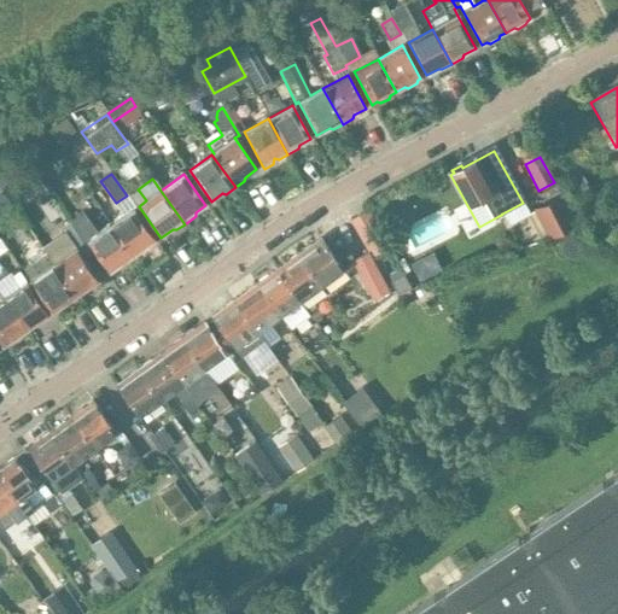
[(534,214),(548,239),(548,240),(575,226),(561,199),(534,214)]
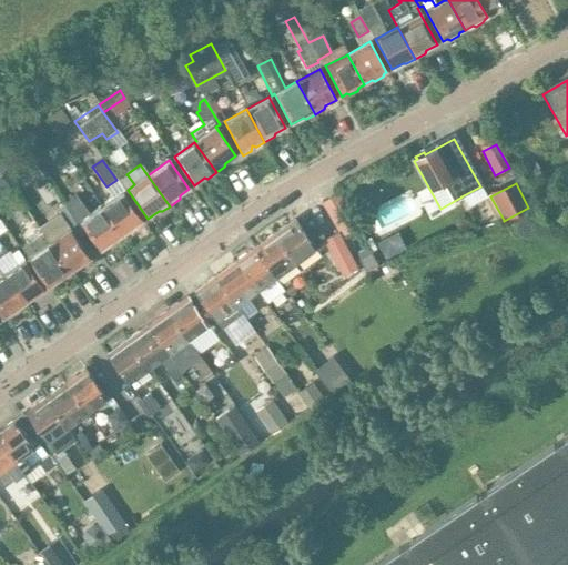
[(122,193),(102,208),(123,239),(133,232),(133,229),(142,222),(122,193)]
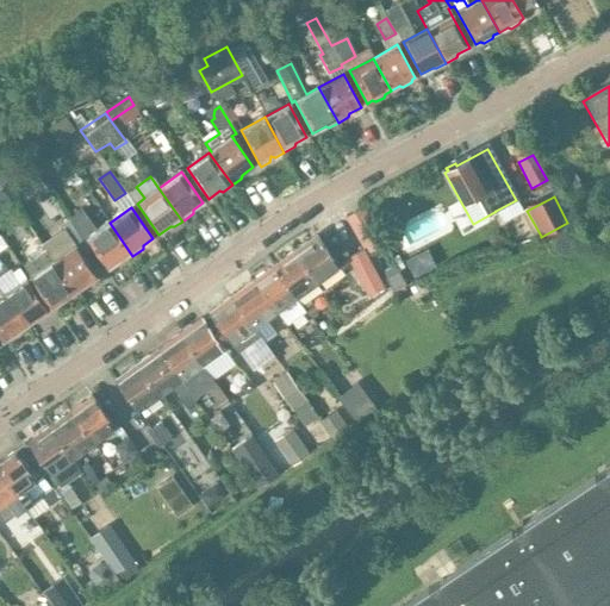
[(0,235),(11,227),(0,210),(0,235)]
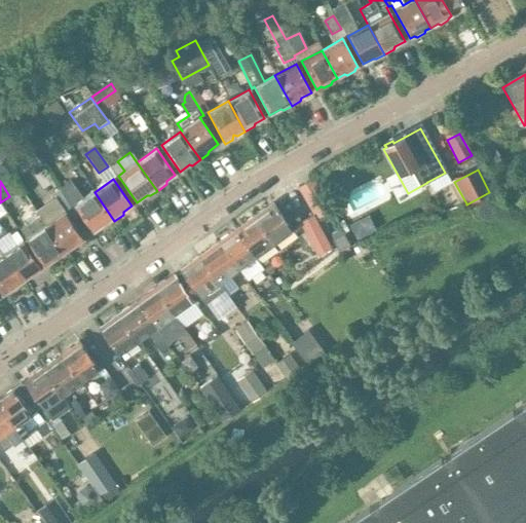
[(114,221),(95,192),(83,199),(71,183),(58,192),(59,192),(76,219),(81,215),(94,231),(103,225),(106,226),(114,221)]
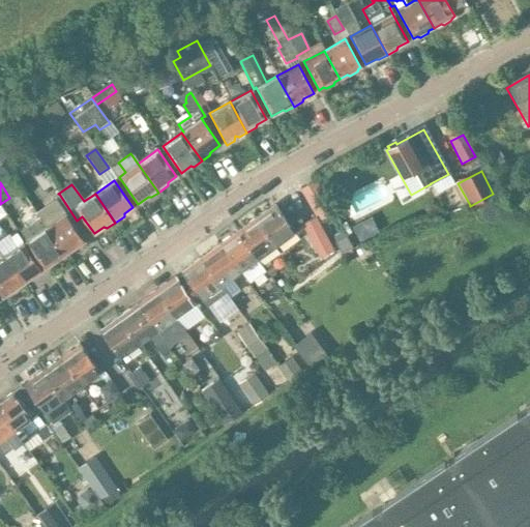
[(65,214),(46,228),(65,256),(76,249),(75,246),(83,241),(71,224),(77,221),(59,194),(54,198),(65,214)]
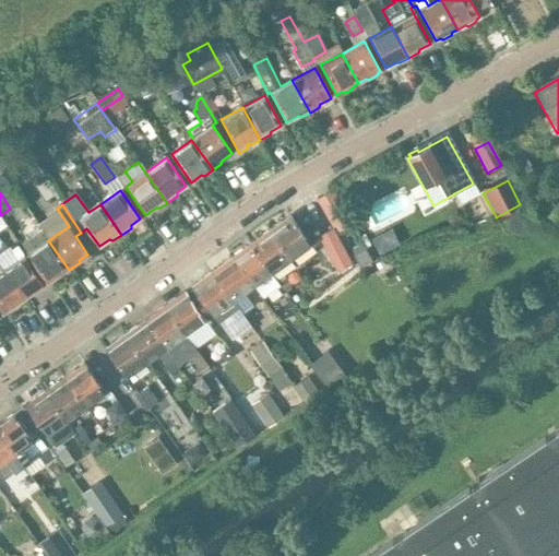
[(281,224),(270,232),(290,260),(310,246),(292,220),(284,224),(281,224)]
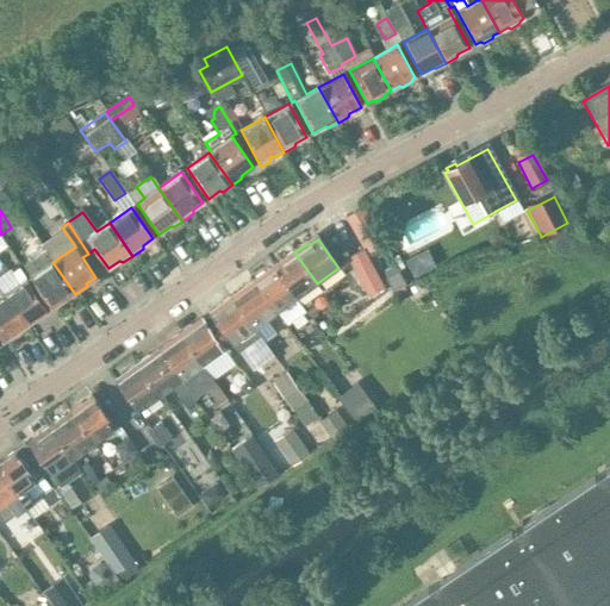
[(362,251),(347,260),(368,298),(384,289),(379,282),(362,251)]
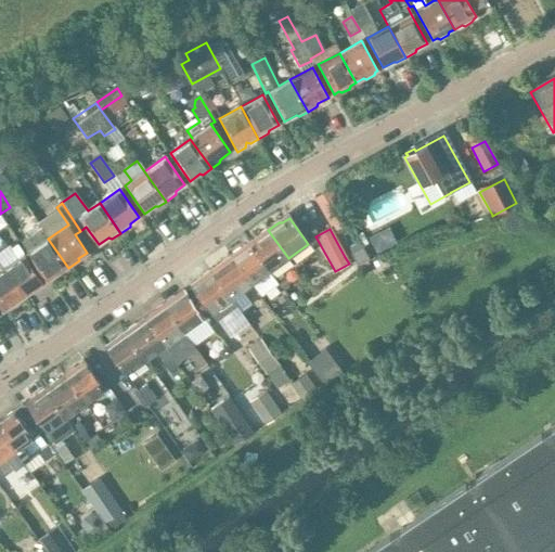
[(41,230),(21,244),(47,281),(55,274),(56,276),(68,268),(48,239),(41,230)]
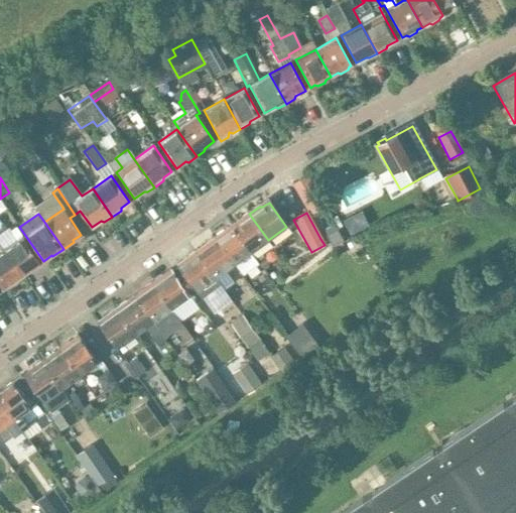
[(249,214),(232,227),(250,253),(268,240),(249,214)]
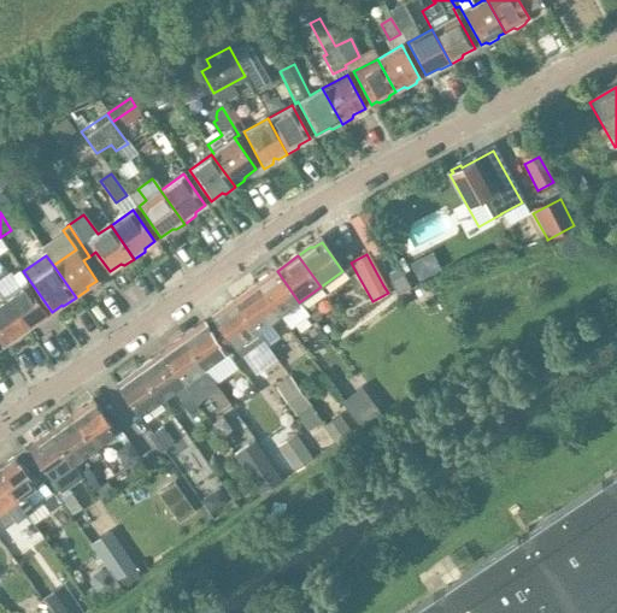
[(277,271),(254,287),(277,318),(299,302),(277,271)]
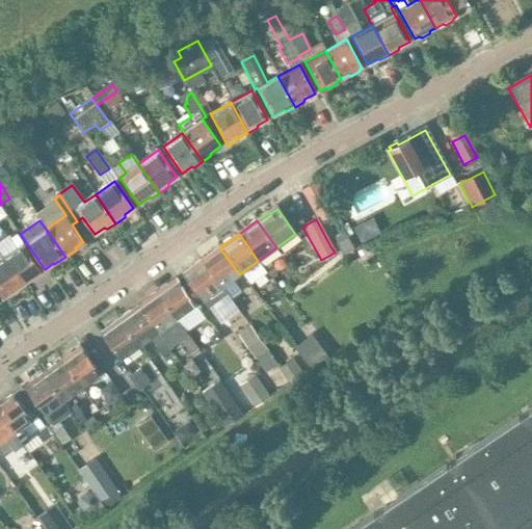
[(23,244),(4,258),(23,286),(33,279),(32,278),(42,271),(23,244)]
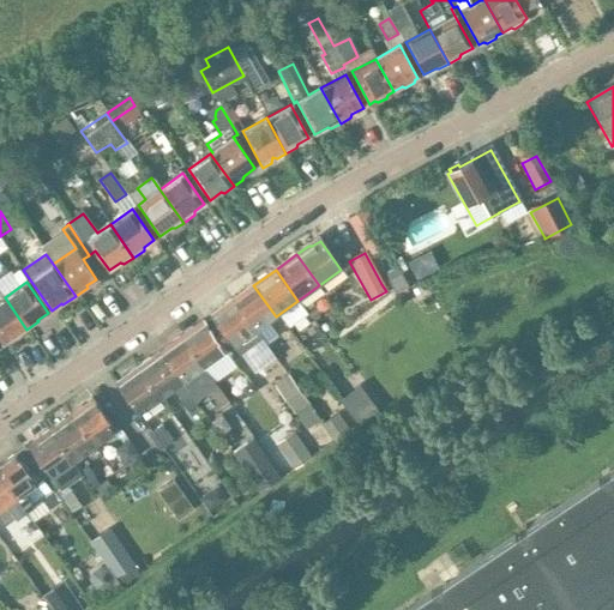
[(253,285),(232,301),(254,332),(276,316),(253,285)]
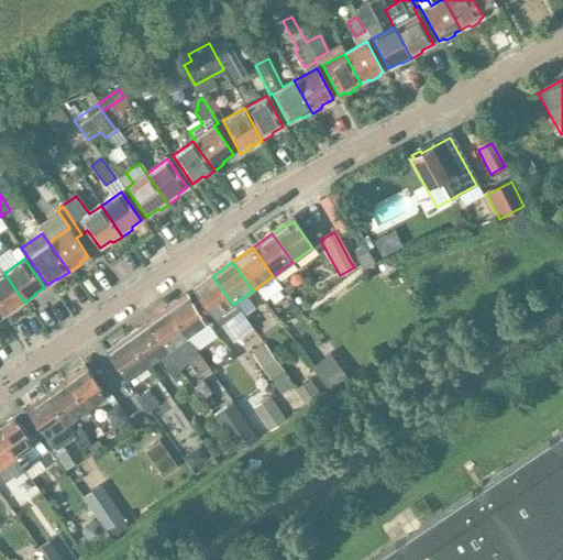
[(4,273),(0,275),(0,311),(2,316),(12,309),(13,311),(24,303),(4,273)]
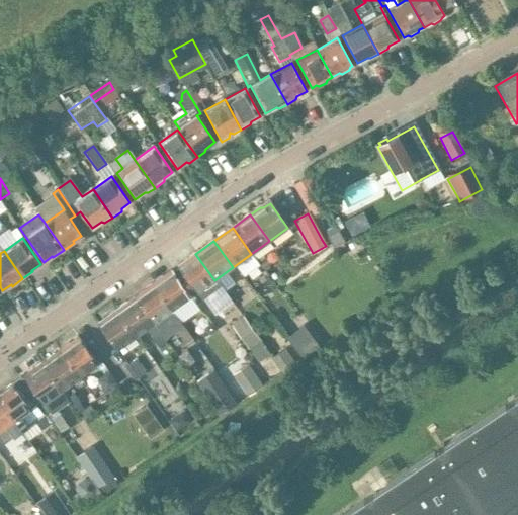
[(220,286),(214,280),(195,254),(186,261),(185,264),(179,269),(185,278),(179,283),(189,298),(196,293),(201,299),(220,286)]
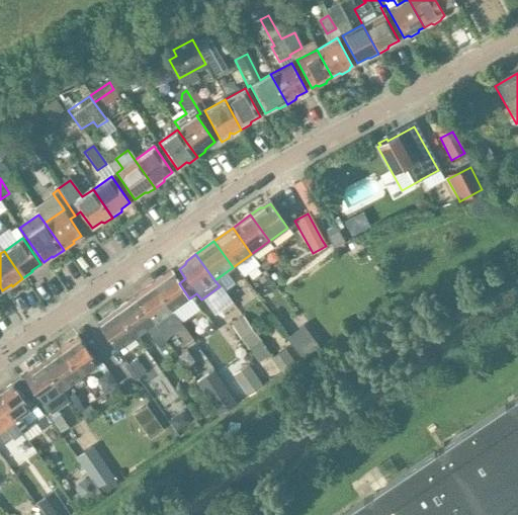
[(263,257),(256,261),(263,271),(270,267),(263,257)]
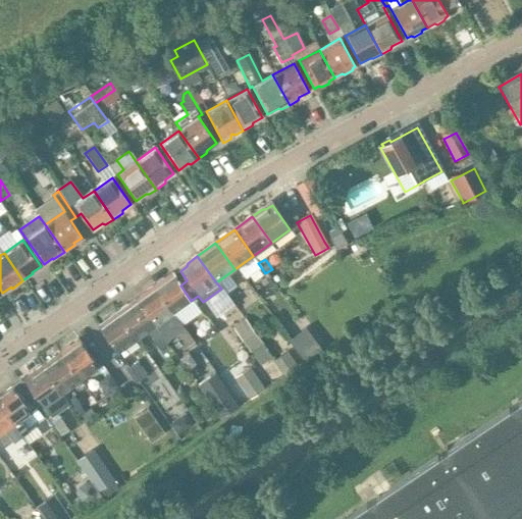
[(191,301),(180,286),(173,275),(166,280),(164,280),(163,279),(153,288),(172,314),(191,301)]
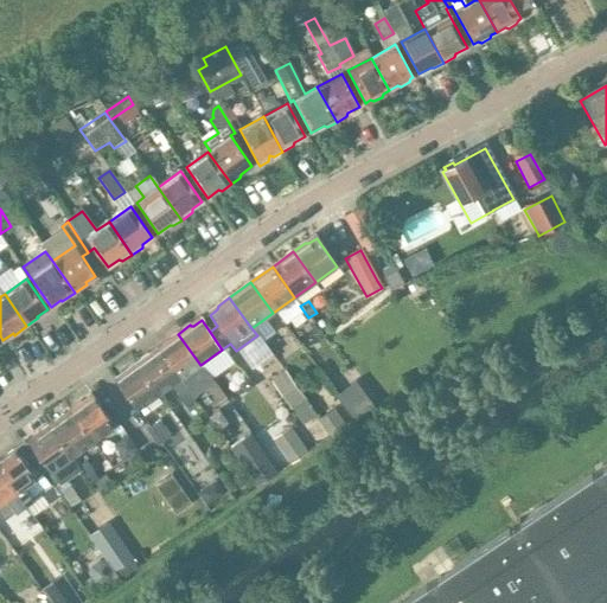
[(167,341),(167,342),(167,345),(159,351),(179,379),(200,365),(178,334),(167,341)]
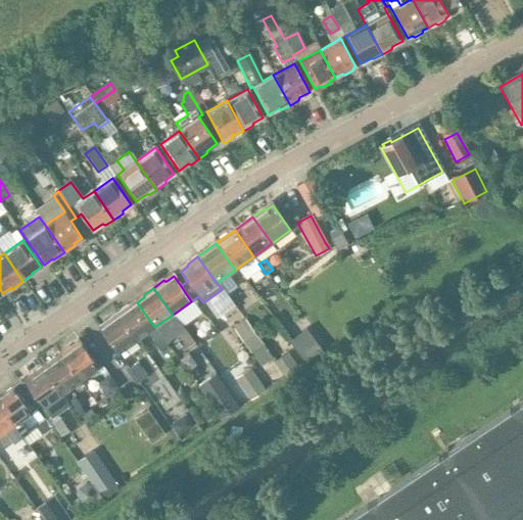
[(128,306),(116,314),(136,340),(147,333),(159,351),(168,346),(154,327),(137,302),(130,308),(128,306)]
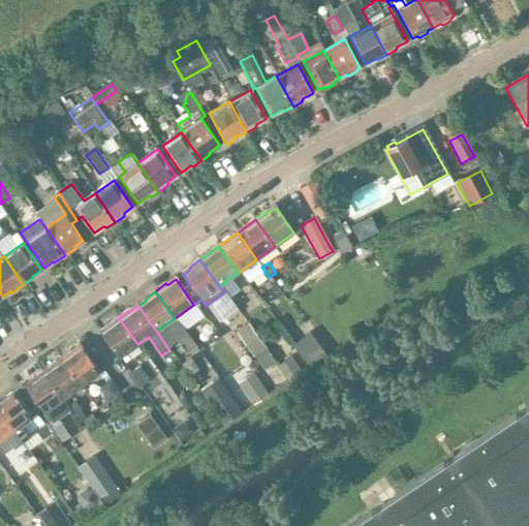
[(118,317),(109,325),(109,326),(107,329),(100,333),(119,358),(137,344),(118,317)]
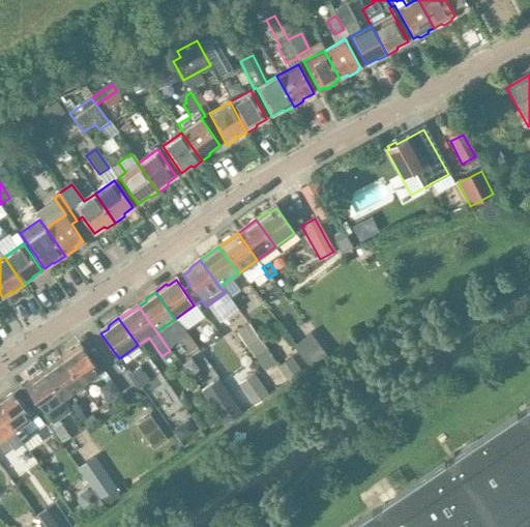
[(248,327),(238,334),(255,358),(265,351),(248,327)]
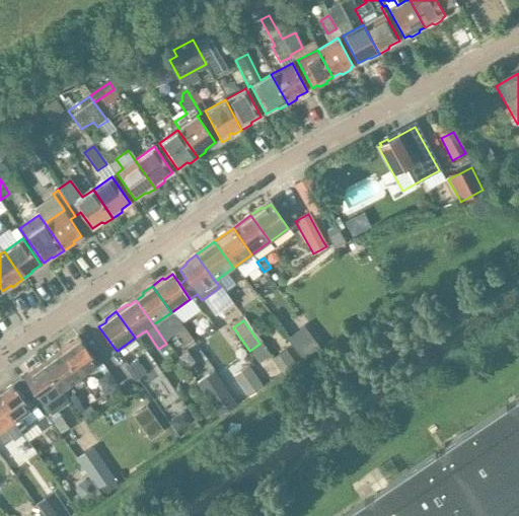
[(208,337),(216,332),(210,321),(201,326),(208,337)]
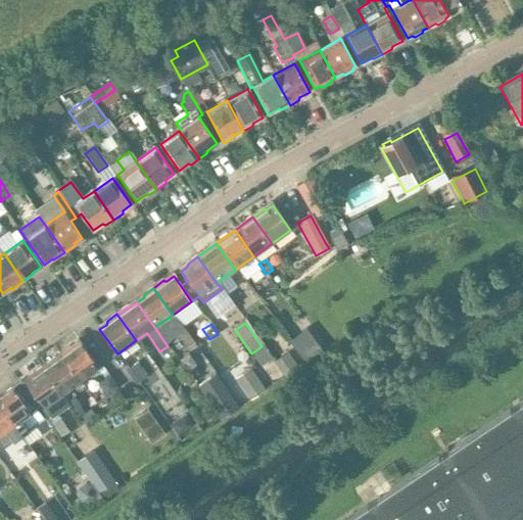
[(69,348),(59,356),(79,382),(98,369),(80,343),(73,348),(69,348)]
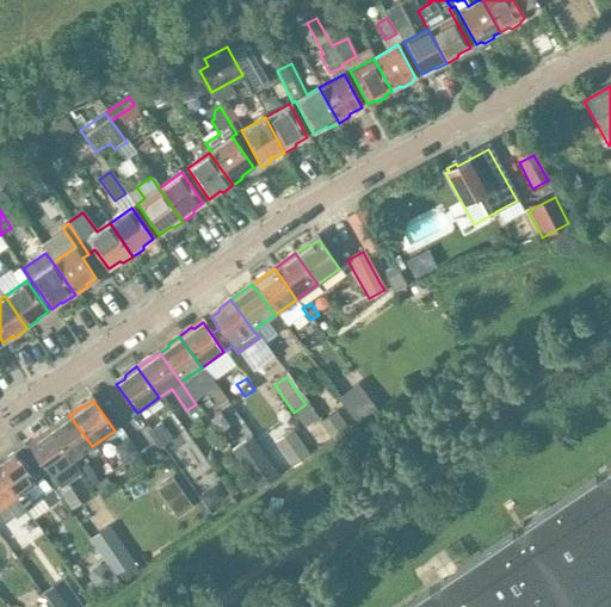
[(308,407),(297,414),(306,426),(316,417),(308,407)]
